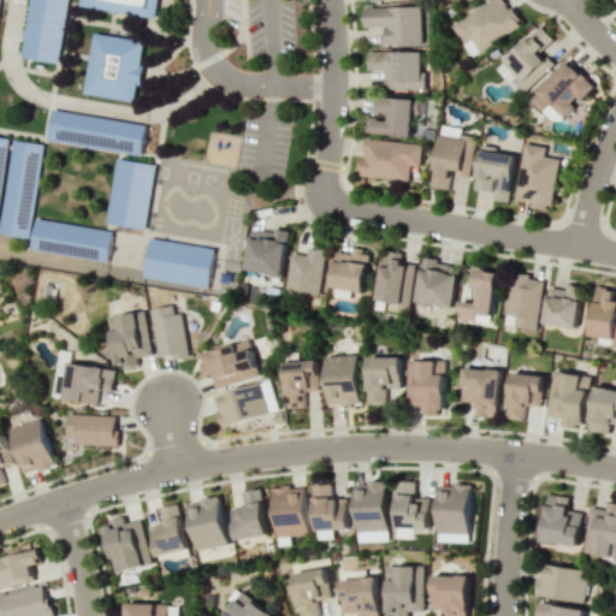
[(30,0),(67,0),(58,63),(22,57),(24,37),(22,37),(23,28),(27,28),(30,0)]
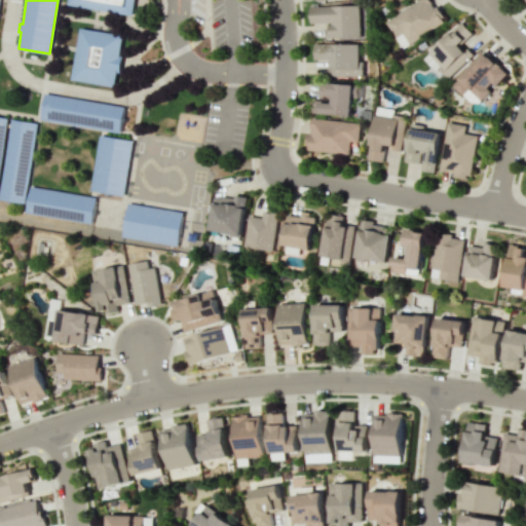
[(135,0),(133,14),(68,4),(68,0),(135,0)]
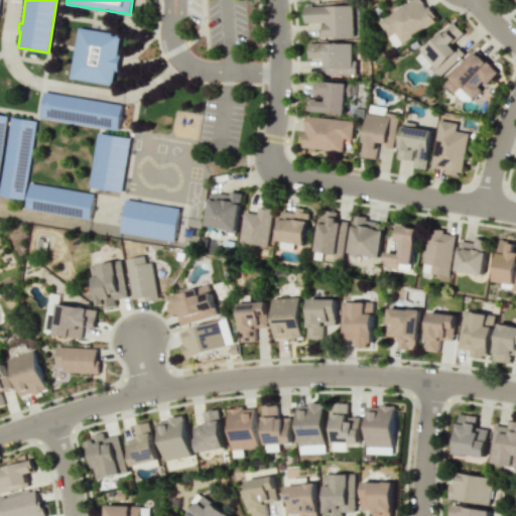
[(413,0),(378,19),(392,46),(436,23),(423,0),(413,0)]
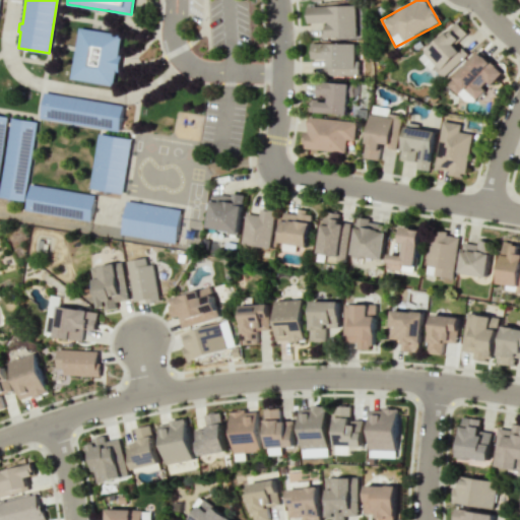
[(355,38),(354,5),(307,6),(307,23),(323,22),(323,38),(355,38)]
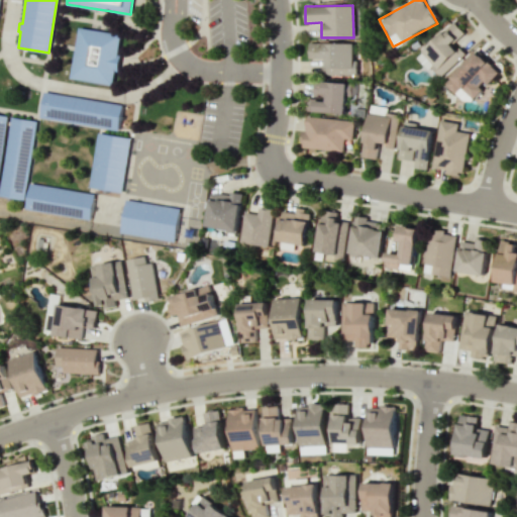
[(464,55),(453,43),(464,33),(453,21),(416,58),(428,71),(431,68),(440,77),(464,55)]
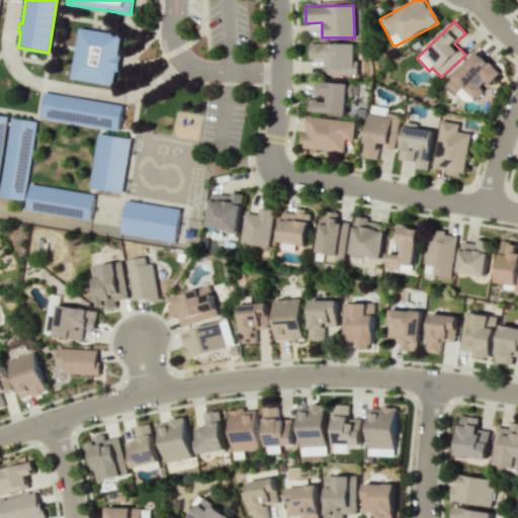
[(79,26),(121,33),(117,54),(120,55),(118,71),(115,70),(112,85),(71,78),(79,26)]
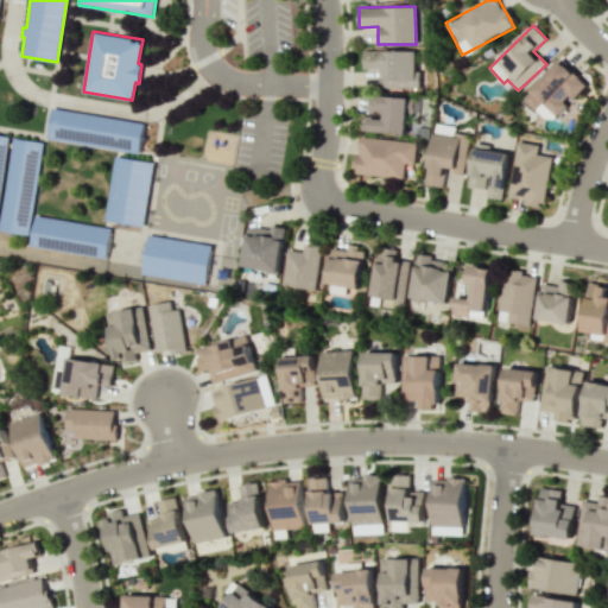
[(363,69),(380,69),(380,88),(418,88),(418,69),(415,69),(413,50),(362,51),(363,69)]
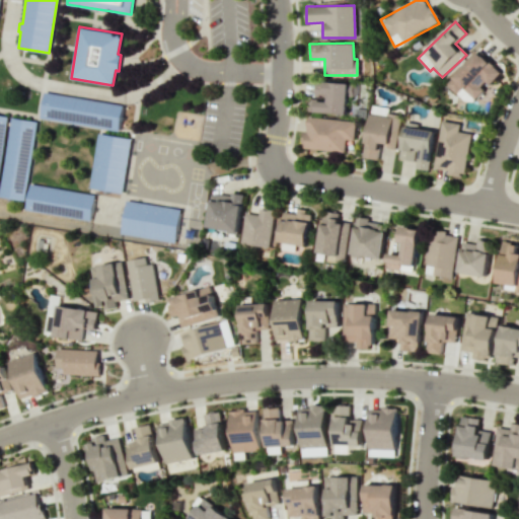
[(445,83),(463,101),(469,95),(474,100),(485,90),(483,89),(501,72),(479,50),(445,83)]
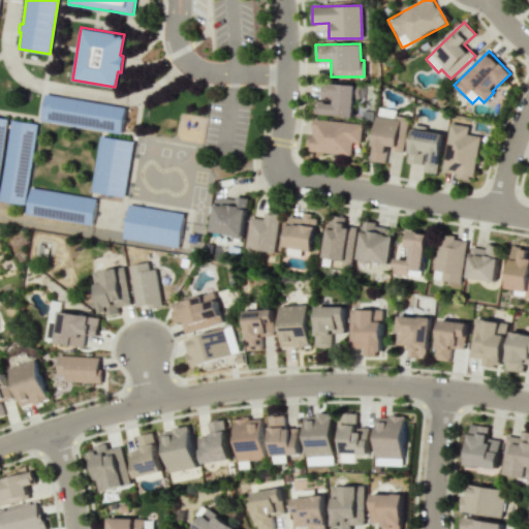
[(45,93),(125,106),(121,133),(41,120),(45,93)]
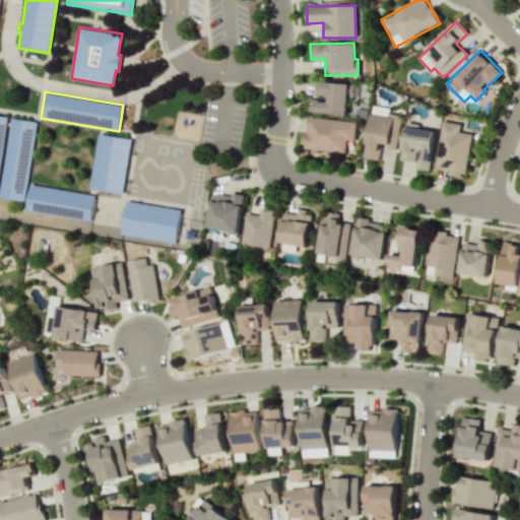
[(0,114),(8,116),(0,161),(0,114)]
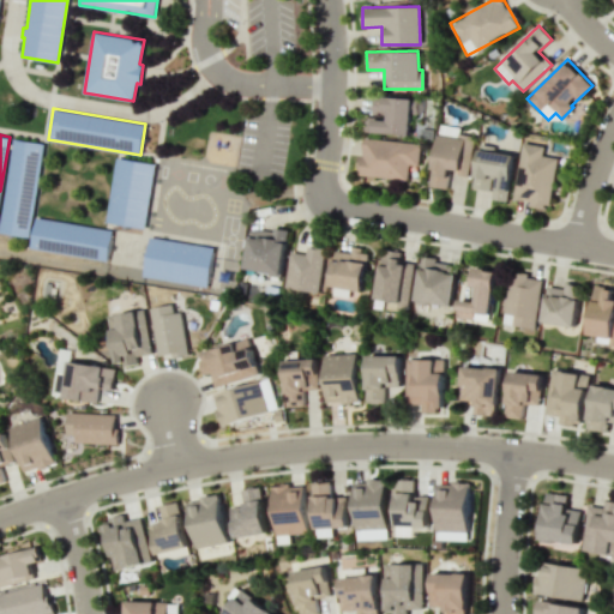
[(429,187),(447,188),(449,172),(468,174),(473,139),(435,134),(429,187)]
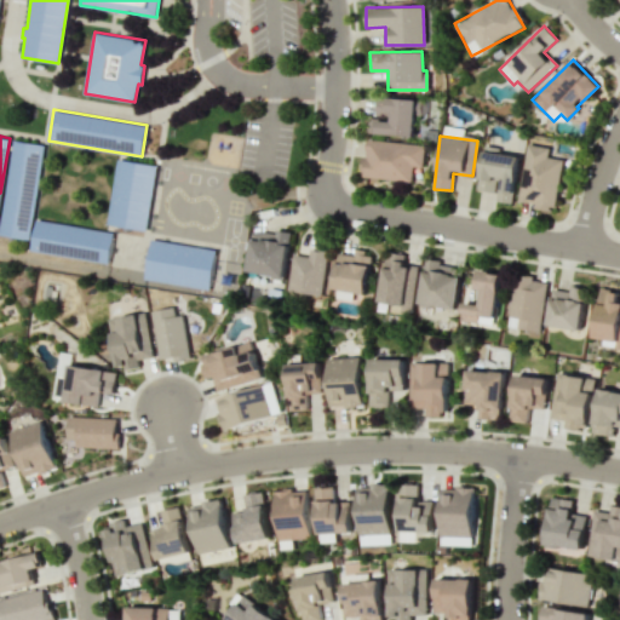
[(0,219),(13,139),(45,145),(28,240),(0,234),(0,219)]
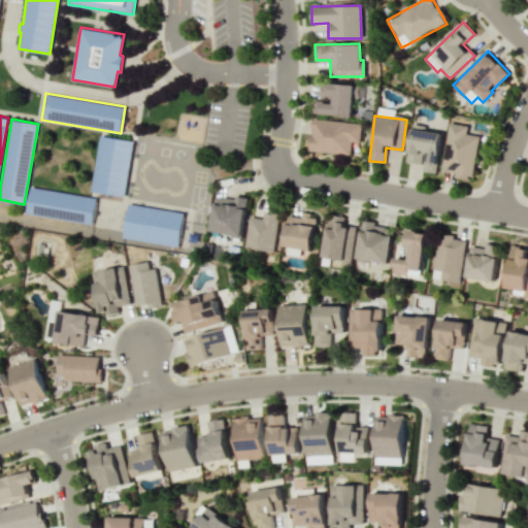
[(350,154),(351,141),(360,142),(361,122),(311,120),(311,134),(307,133),(307,152),(350,154)]
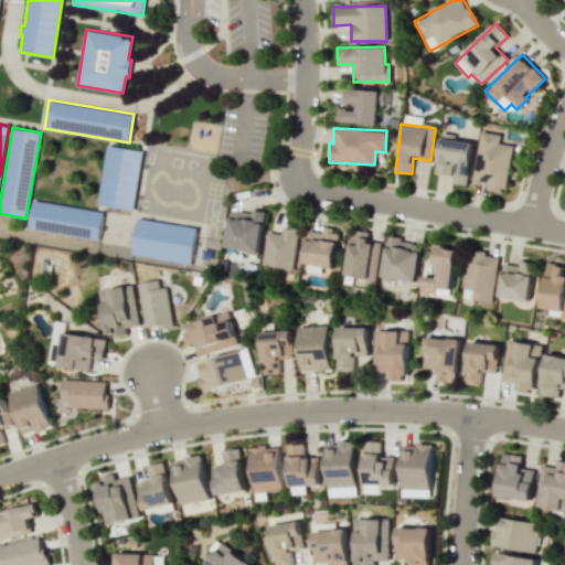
[(505,191),(512,145),(499,144),(500,134),(480,131),(472,183),(488,185),(488,189),(505,191)]
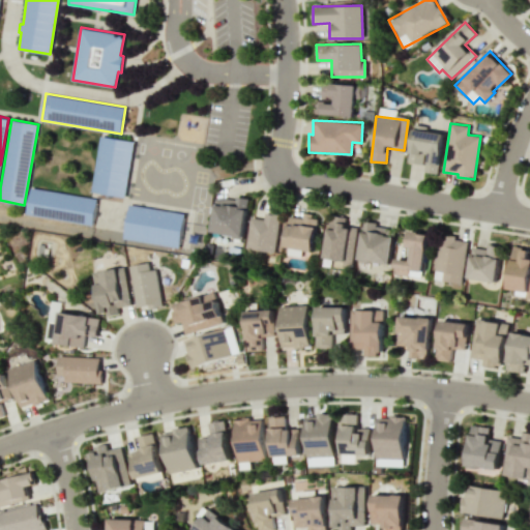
[(443,133),(412,129),(409,163),(421,164),(422,151),(429,151),(427,172),(439,173),(443,133)]
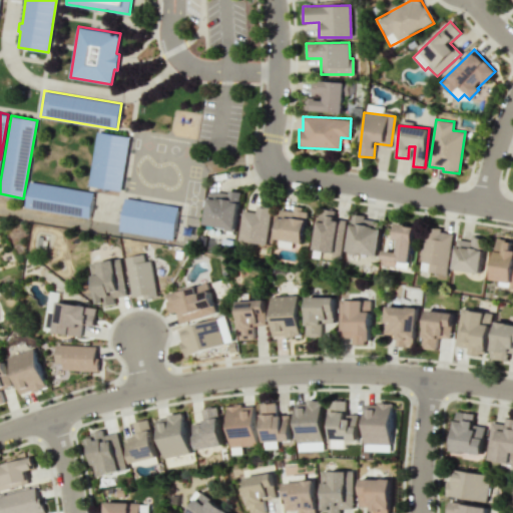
[(97,131),(130,136),(121,190),(89,184),(97,131)]
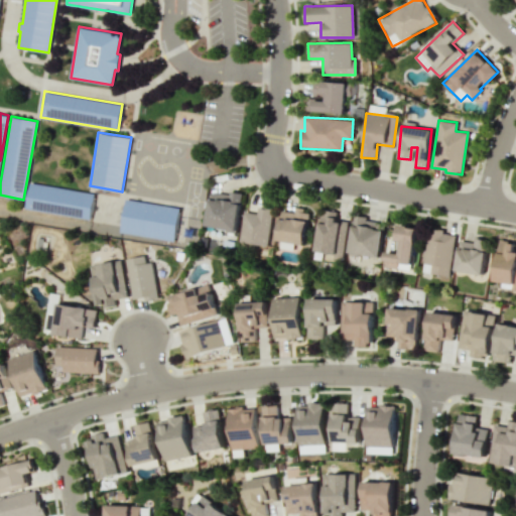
[(29,182),(95,194),(91,220),(25,208),(29,182)]
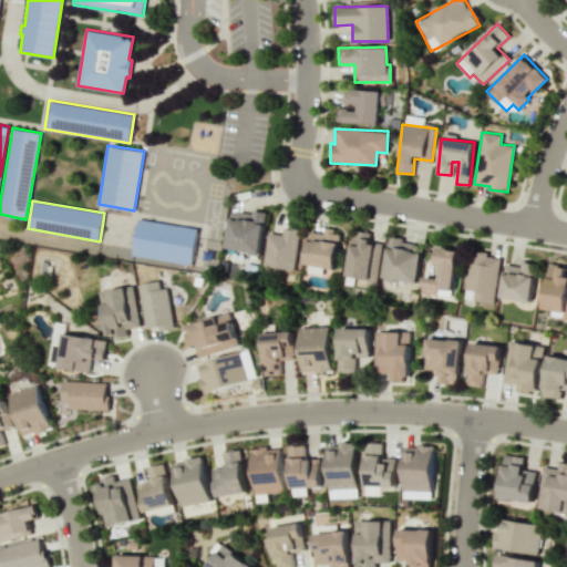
[(227,249),(260,254),(266,213),(258,212),(258,215),(232,212),(227,249)]
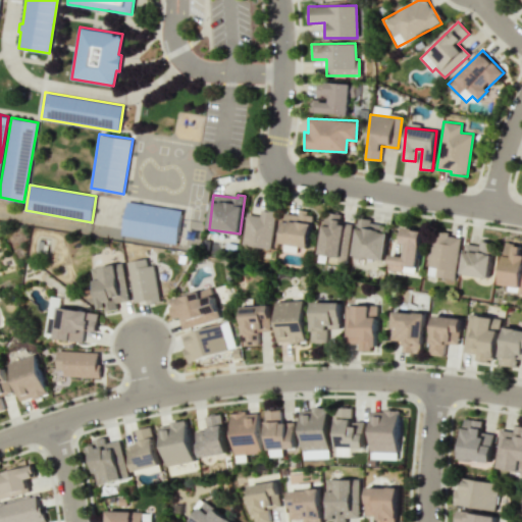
[(127,201),(183,210),(177,244),(122,235),(127,201)]
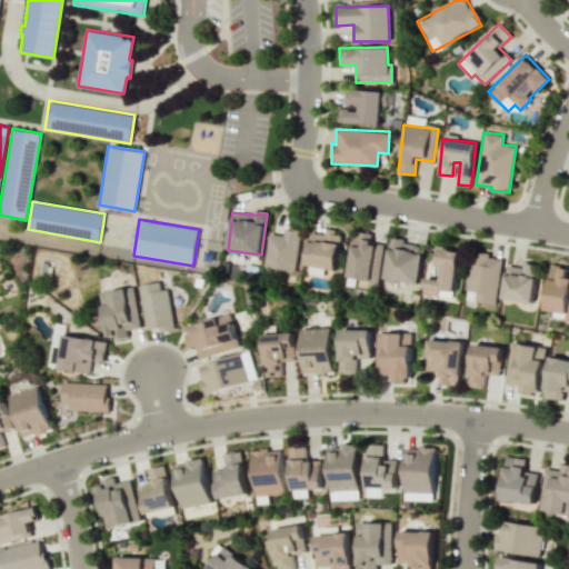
[(299,230),(286,229),(285,235),(269,233),(266,268),(296,270),(299,230)]
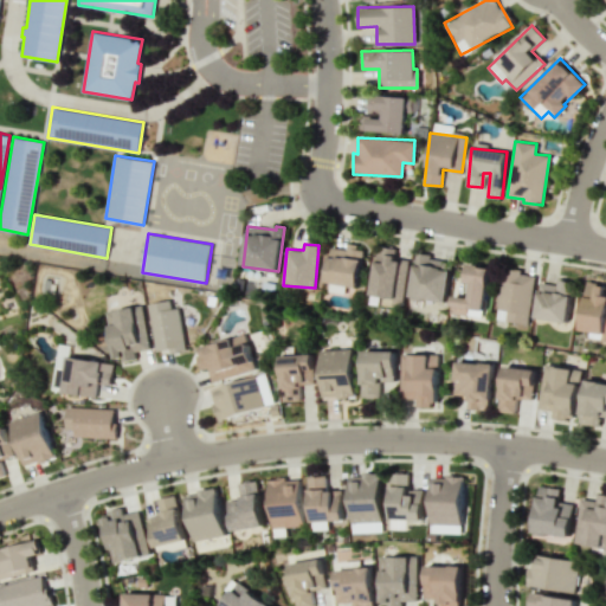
[(331,247),(327,288),(343,290),(343,287),(358,288),(363,245),(347,244),(347,250),(331,247)]
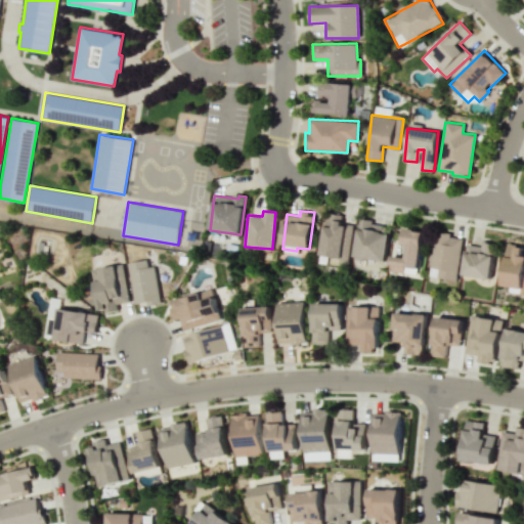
[(319,255),(344,259),(350,224),(341,222),(342,218),(325,216),(319,255)]
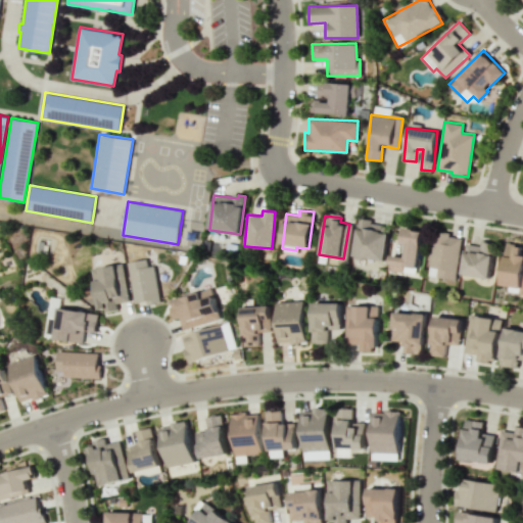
[(384,260),(389,225),(359,220),(352,255),(384,260)]
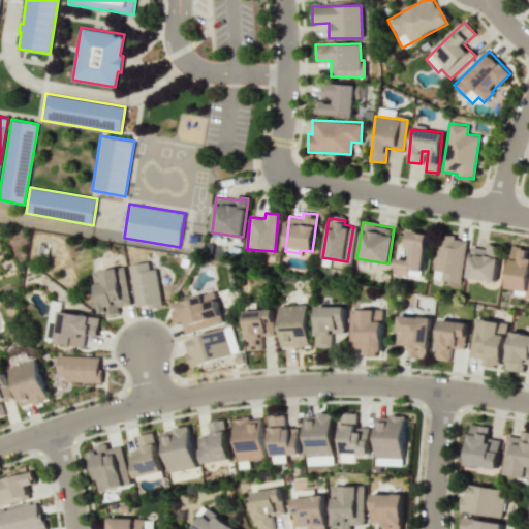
[(427,232),(407,230),(405,247),(411,248),(409,259),(394,257),(392,273),(422,277),(427,232)]
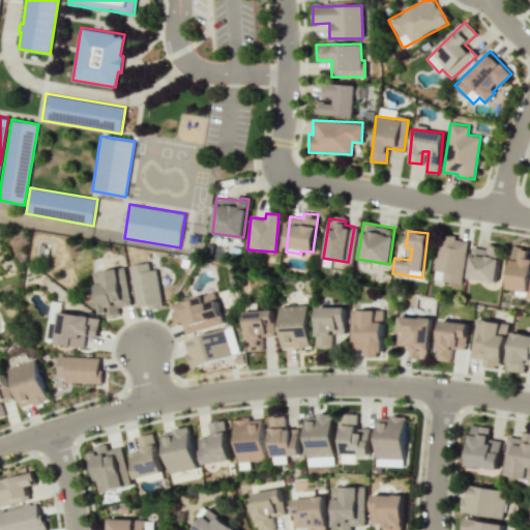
[(466,239),(439,236),(434,280),(461,284),(466,239)]
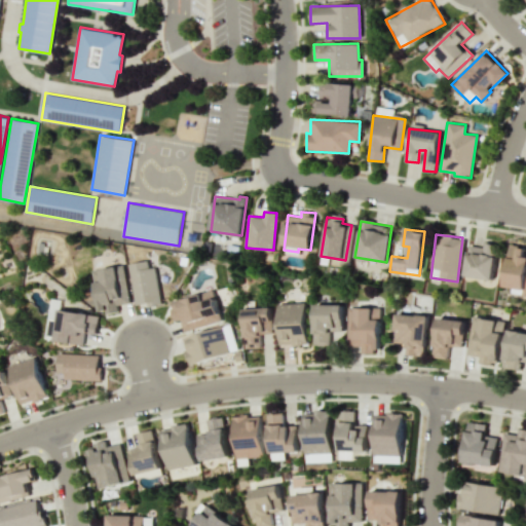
[(464,277),(492,279),(495,243),(484,242),(483,247),(467,246),(464,277)]
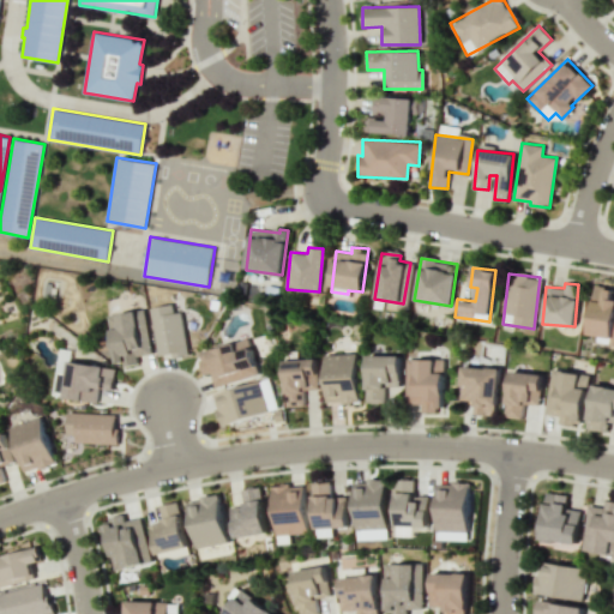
[(588,335),(596,336),(596,338),(607,341),(606,344),(613,344),(613,298),(612,298),(613,289),(594,287),(588,335)]
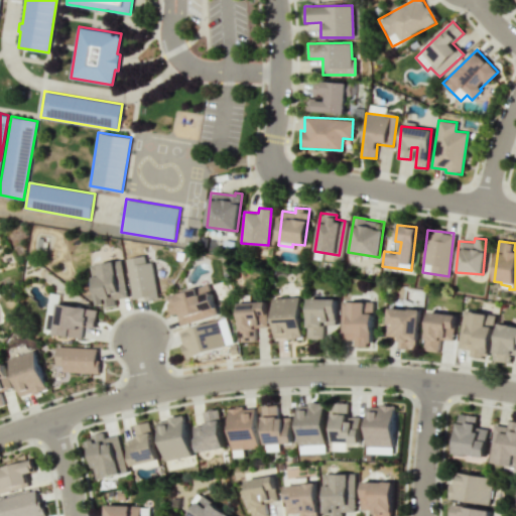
[(153,262),(146,263),(145,256),(127,258),(132,299),(145,297),(145,300),(157,299),(153,262)]
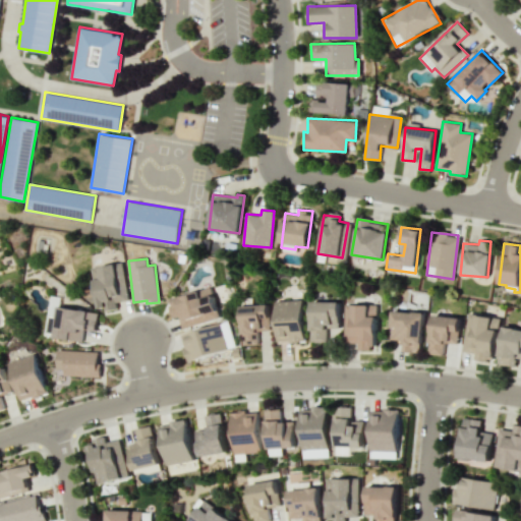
[(94,279),(100,310),(117,307),(116,302),(129,300),(123,263),(99,267),(101,278),(94,279)]
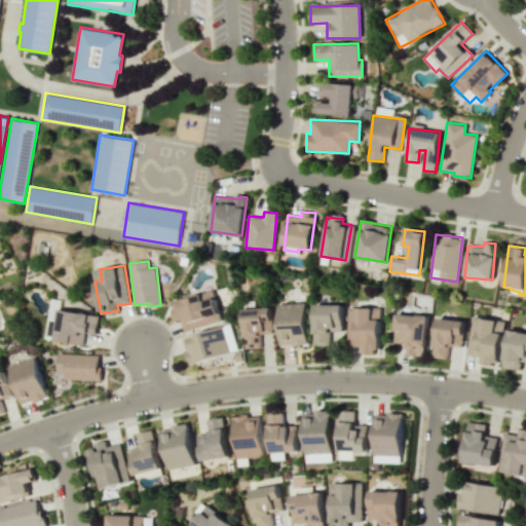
[(184,331),(221,322),(214,291),(171,302),(176,321),(181,320),(184,331)]
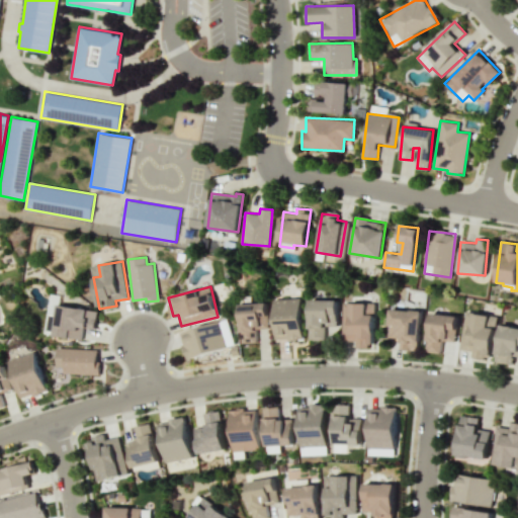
[(273,299),(300,297),(304,339),(288,341),(287,337),(276,338),(273,299)]
